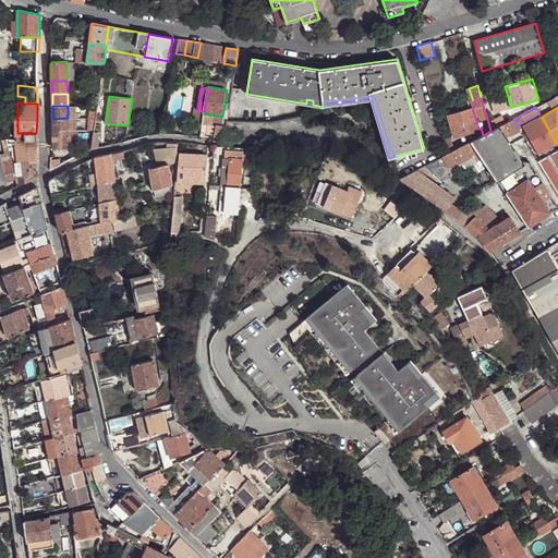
[(478,129),(472,108),(449,116),(455,135),(478,129)]
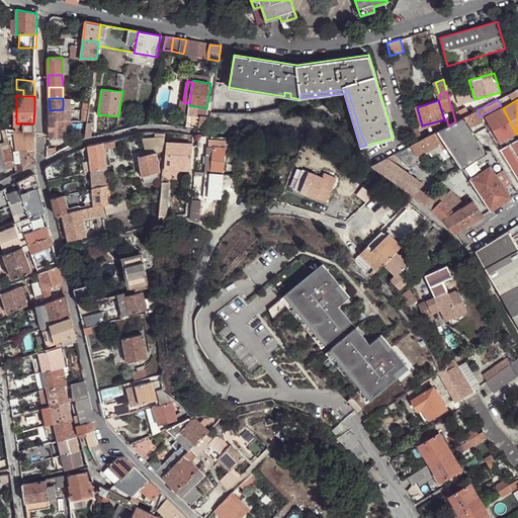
[(466,106),(453,113),(455,121),(461,118),(470,113),(466,106)]
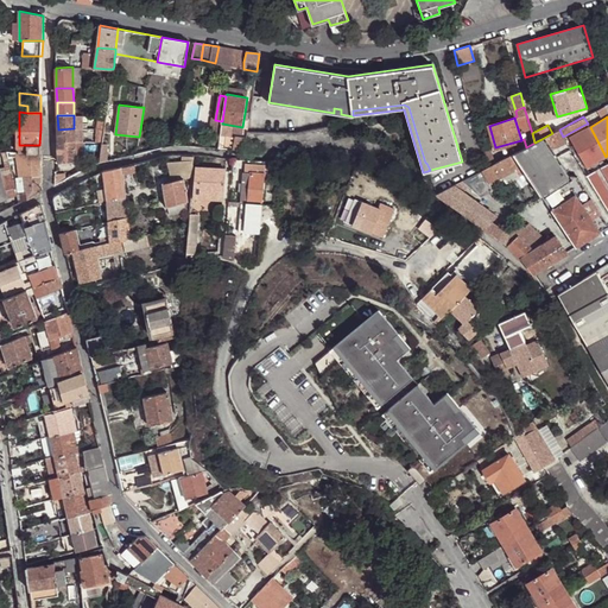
[(590,127),(587,128),(570,138),(587,168),(606,157),(590,127)]
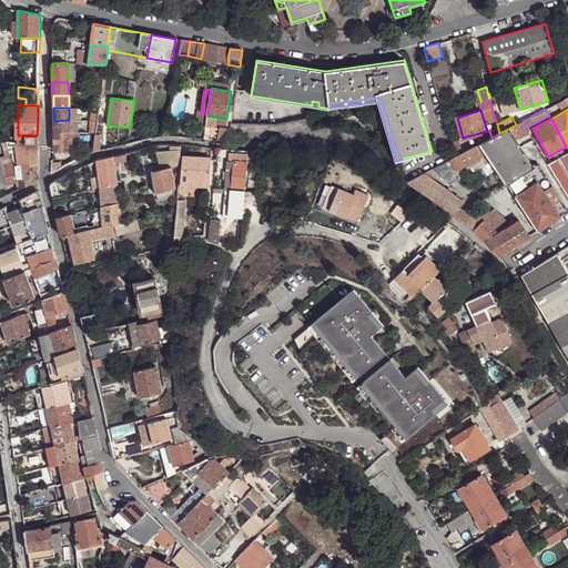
[(54,121),(54,132),(69,132),(69,127),(69,120),(54,121)]
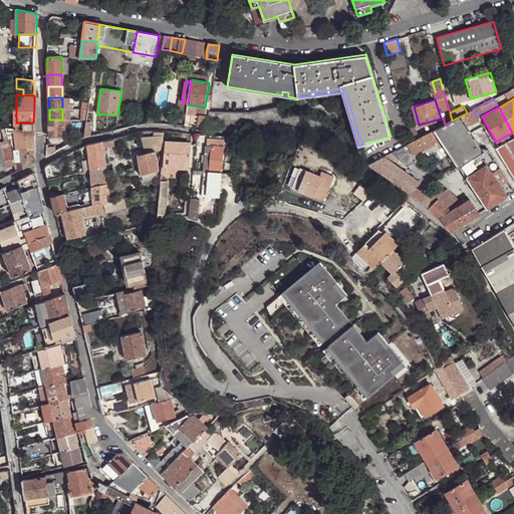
[(473,109),(467,112),(458,117),(466,129),(479,119),(476,115),(473,109)]
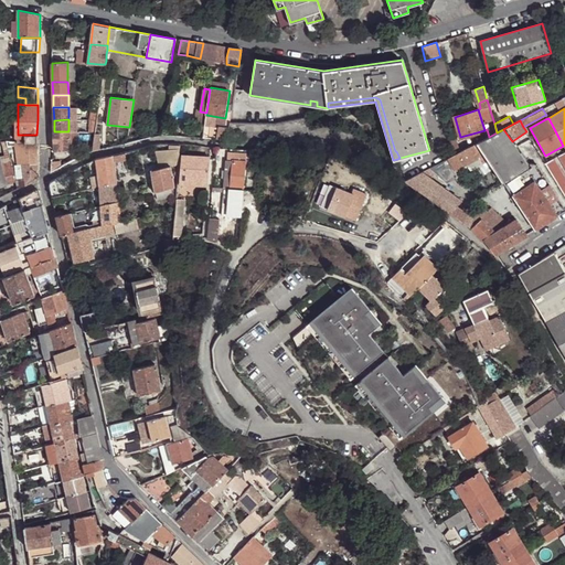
[(503,129),(497,132),(489,137),(478,142),(484,155),(489,160),(503,182),(528,166),(520,155),(512,141),(503,129)]
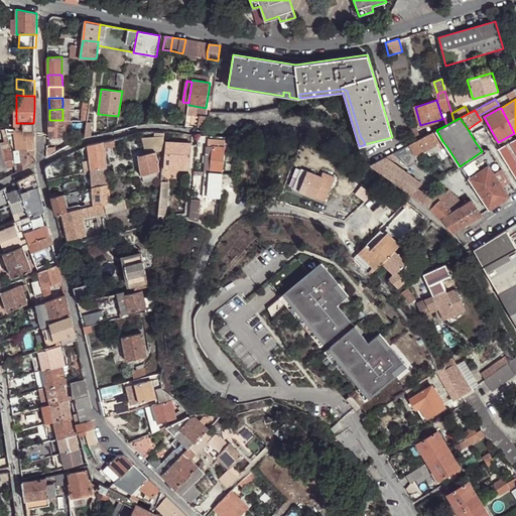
[(208,127),(209,120),(199,119),(198,126),(208,127)]
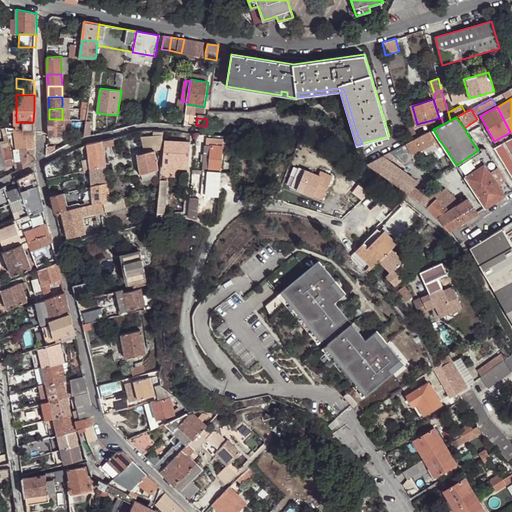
[(49,119),(49,136),(49,137),(71,135),(71,119),(69,119),(62,119),(49,119)]
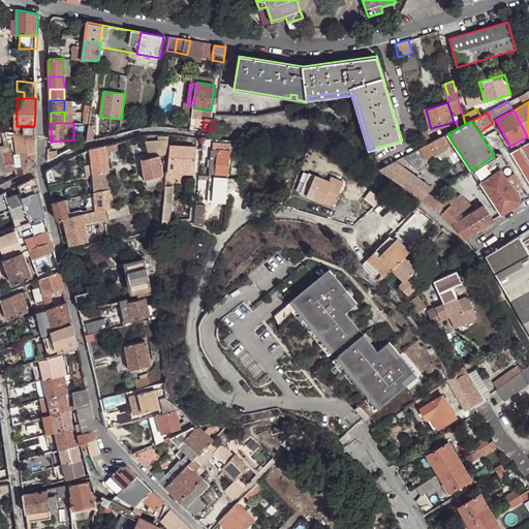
[(34,134),(34,126),(17,126),(17,133),(20,133),(34,134)]
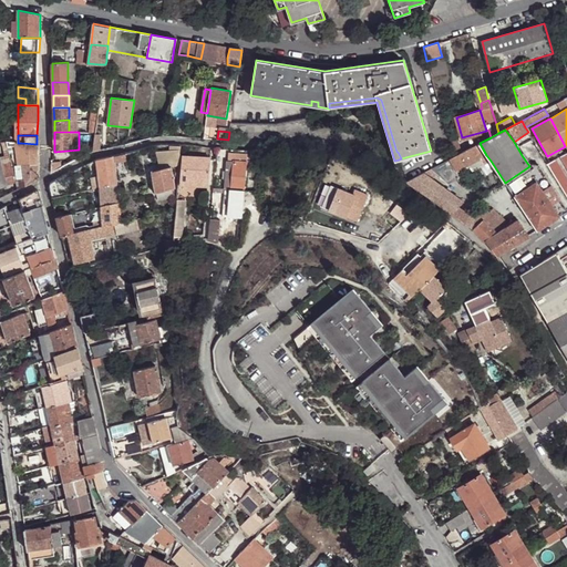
[(37,165),(37,144),(21,143),(24,179),(24,187),(35,182),(37,165)]
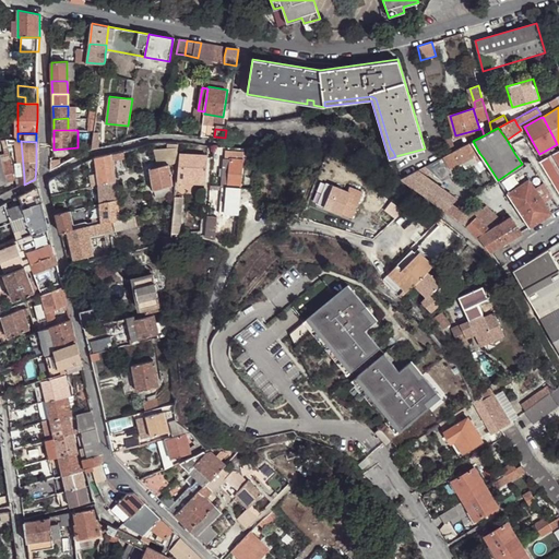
[(479,153),(473,141),(459,149),(449,154),(443,157),(449,169),(450,168),(475,155),(479,153)]
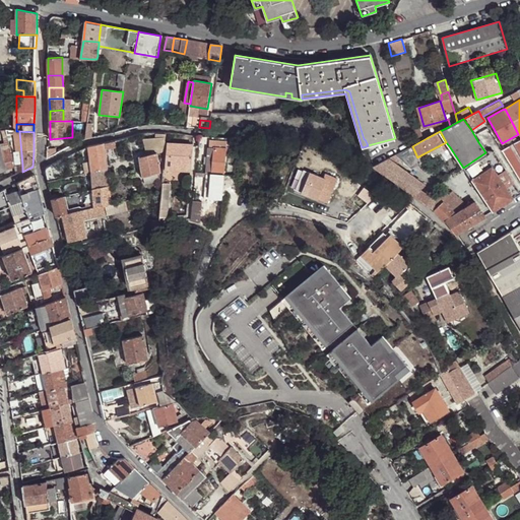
[(165,143),(166,133),(158,132),(157,137),(160,138),(158,152),(165,152),(165,143)]
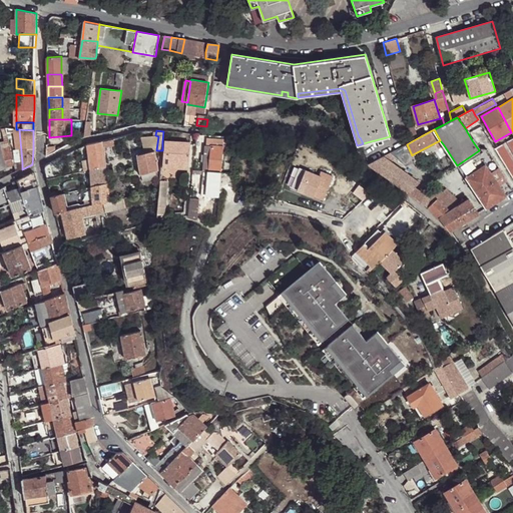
[(412,141),(421,136),(420,130),(410,133),(412,141)]
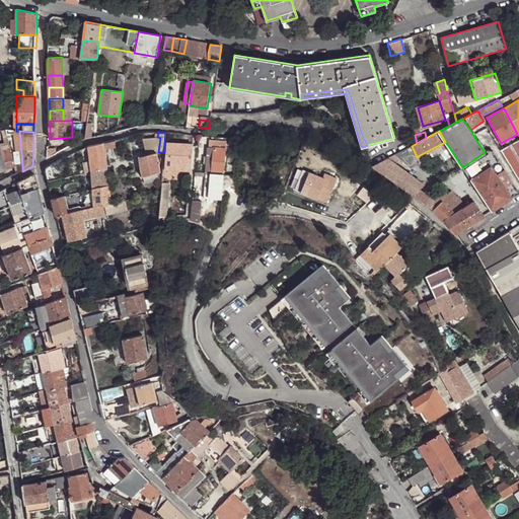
[(235,151),(236,138),(228,137),(227,150),(235,151)]
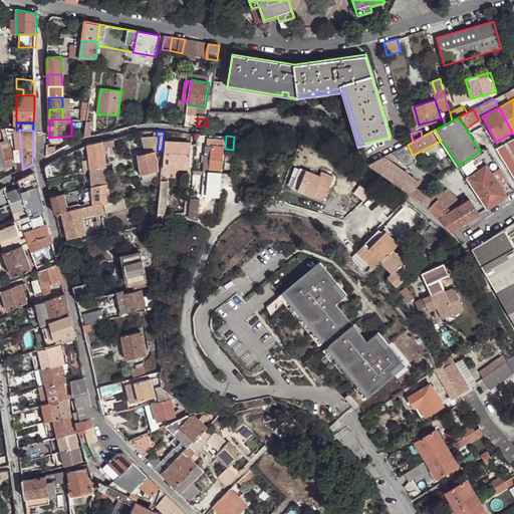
[(114,146),(113,139),(102,141),(103,147),(114,146)]
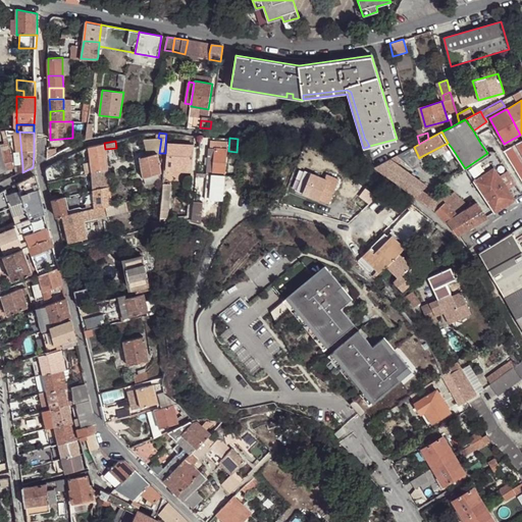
[(480,143),(487,153),(489,152),(483,141),(480,143)]
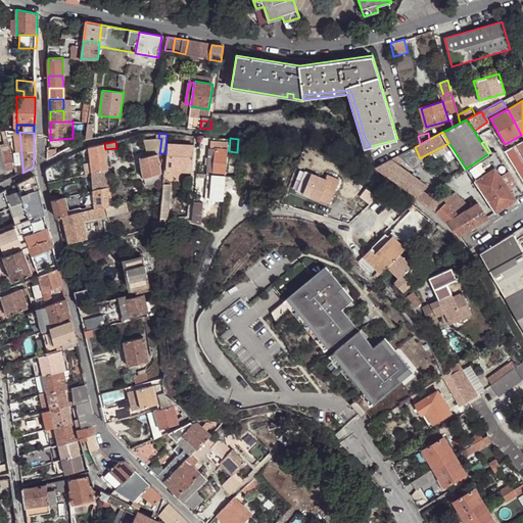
[(91,162),(92,173),(107,170),(105,149),(104,143),(89,147),(91,162)]
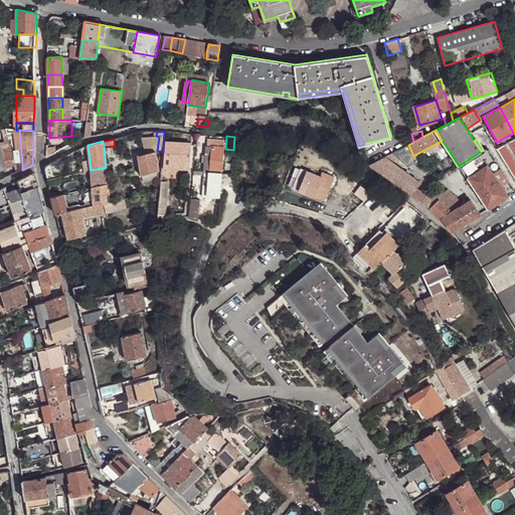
[(189,165),(191,144),(166,142),(163,164),(162,163),(162,166),(172,167),(172,164),(189,165)]
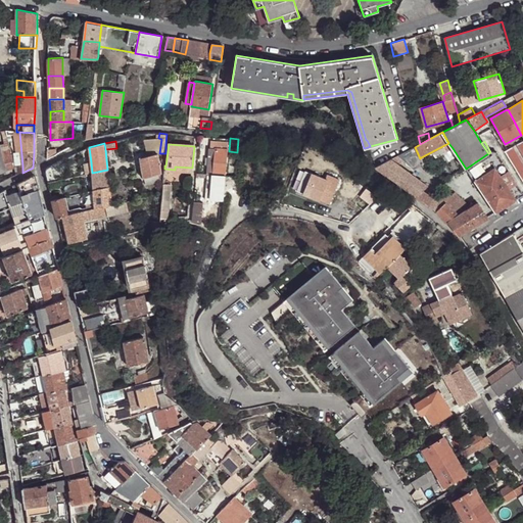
[(0,146),(0,171),(6,170),(14,169),(14,165),(11,153),(10,150),(2,152),(0,146)]
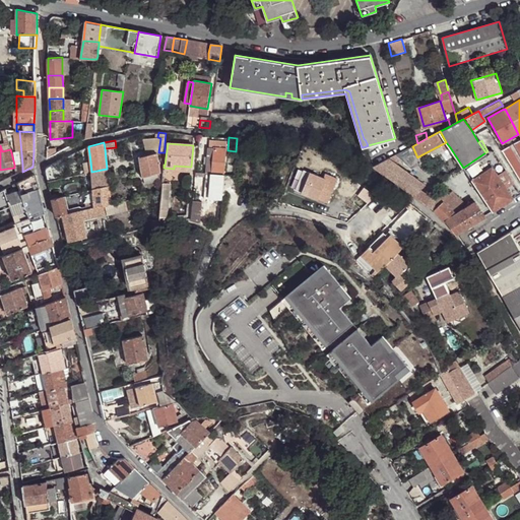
[(212,174),(224,175),(226,147),(215,146),(214,158),(213,163),(212,174)]
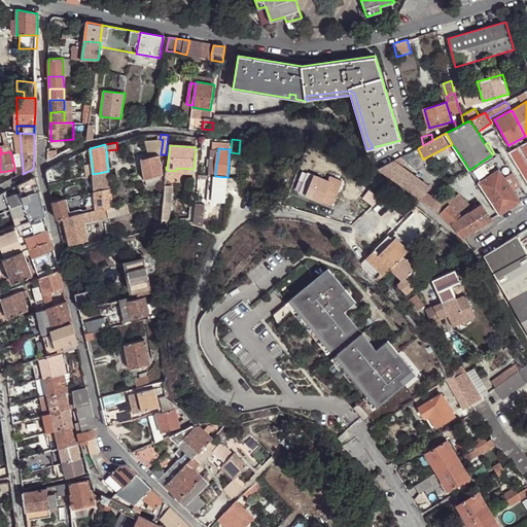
[(423,160),(418,148),(401,156),(416,171),(427,165),(424,159),(423,160)]
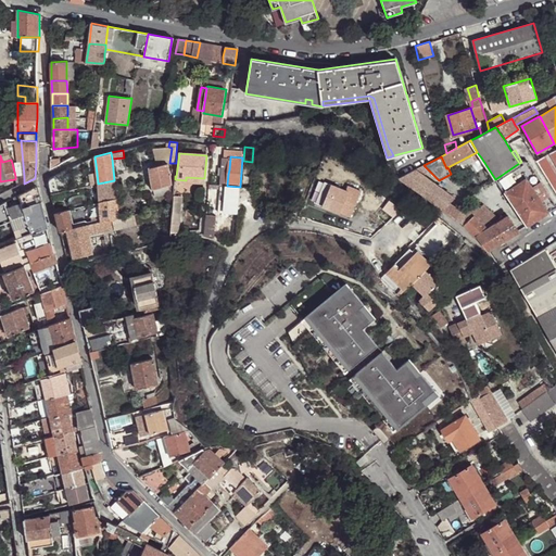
[(555,176),(545,156),(536,161),(555,192),(555,176)]
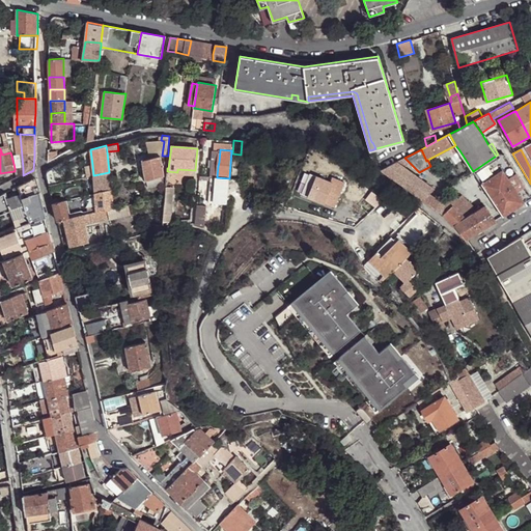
[(11,156),(15,168),(15,171),(18,178),(23,175),(23,168),(18,168),(15,155),(11,156)]
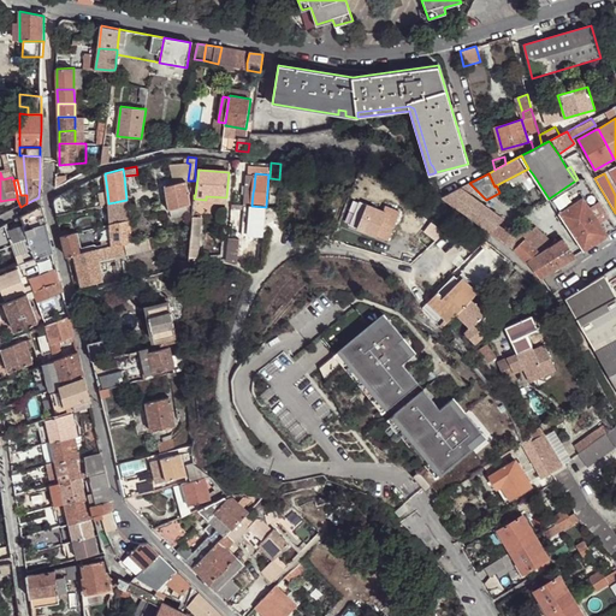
[(575,181),(549,199),(558,213),(584,197),(608,235),(615,229),(615,227),(586,179),(578,179),(575,181)]
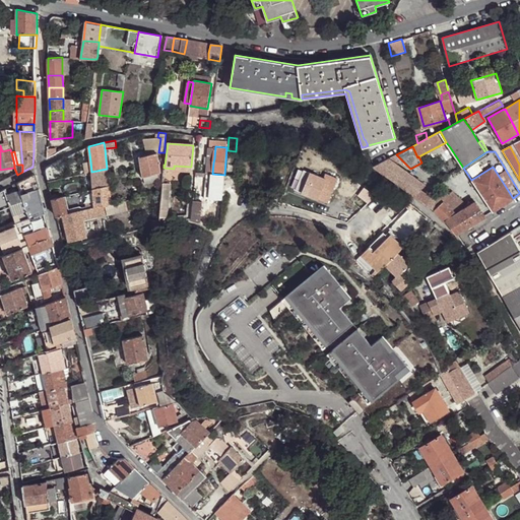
[(156,152),(139,157),(143,177),(160,172),(156,152)]
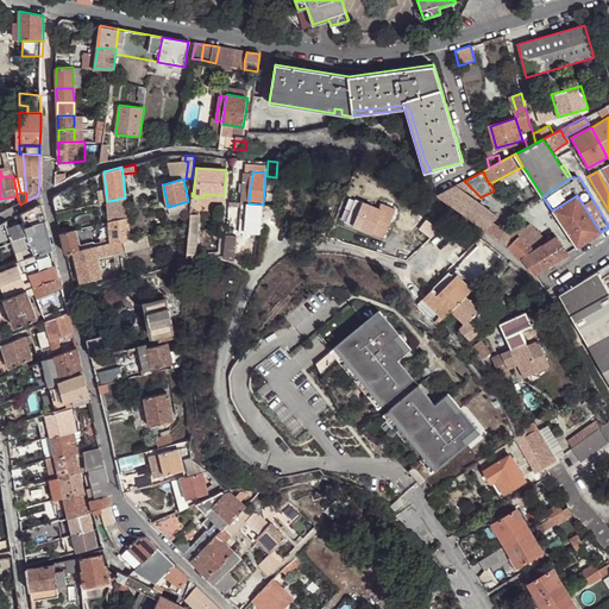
[(441,199),(485,230),(491,224),(497,217),(458,188),(447,195),(441,199)]
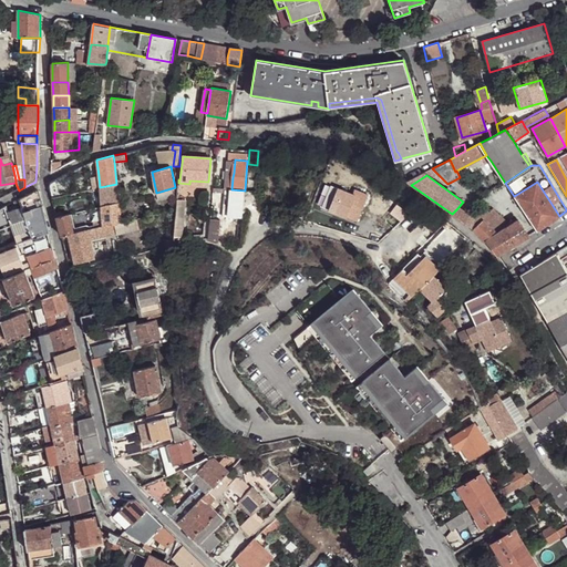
[(50,185),(52,197),(61,195),(55,179),(52,182),(51,182),(50,185)]
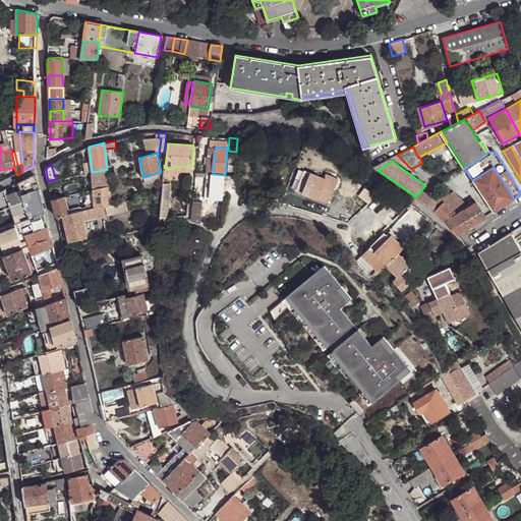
[(494,167),(472,180),(494,212),(514,198),(494,167)]
